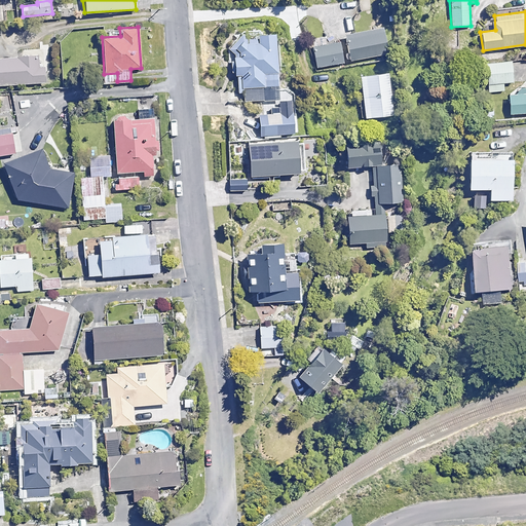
[(384,55),(381,29),(347,34),(350,60),(384,55)]
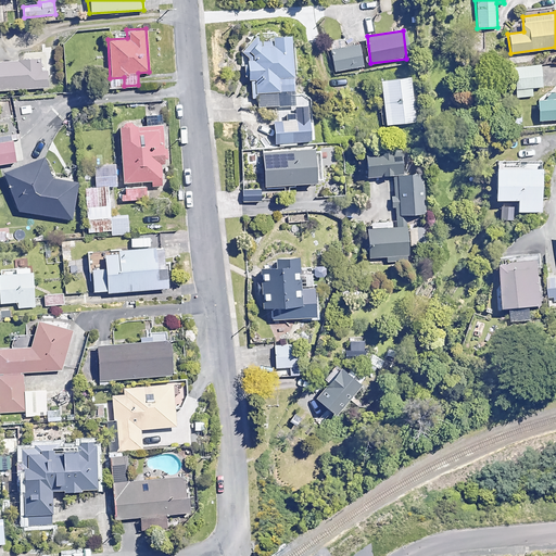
[(272,36),(272,39),(261,39),(261,37),(249,38),(251,58),(244,59),(245,79),(257,78),(260,106),(294,104),(288,35),(272,36)]
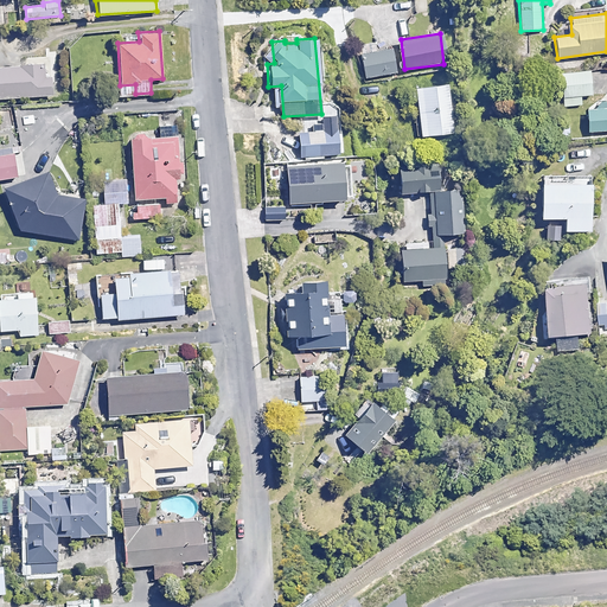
[(397,72),(393,49),(362,55),(366,78),(397,72)]
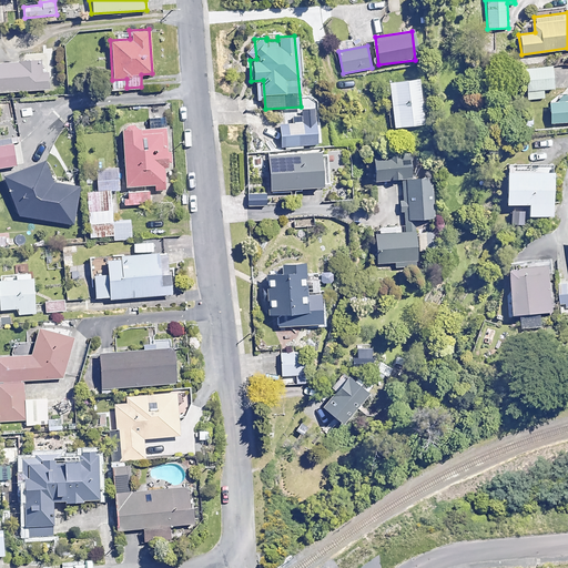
[(41,61),(0,63),(0,92),(50,89),(49,72),(42,72),(41,61)]
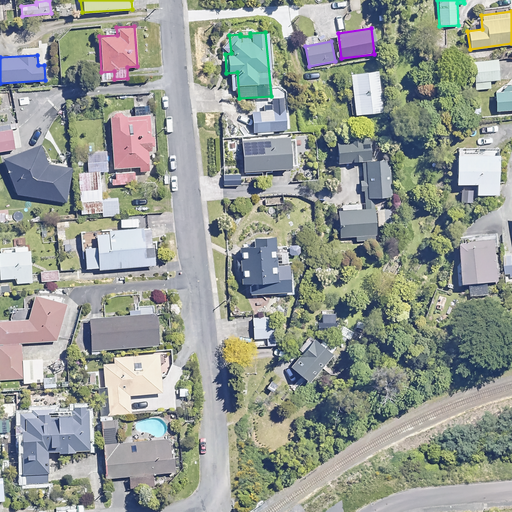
[(498,80),(497,59),(472,61),(475,90),(490,89),(490,80),(498,80)]
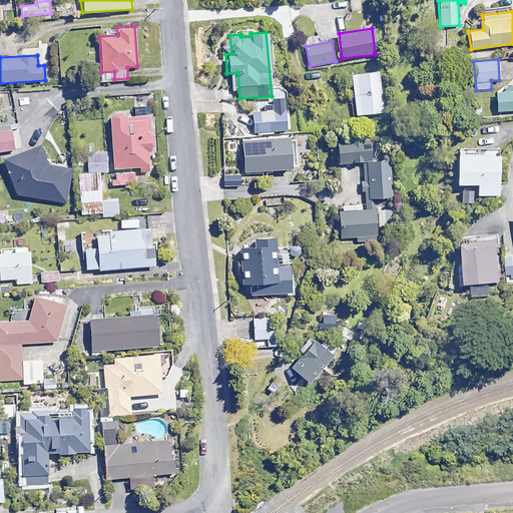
[(385,111),(378,70),(351,74),(357,116),(385,111)]
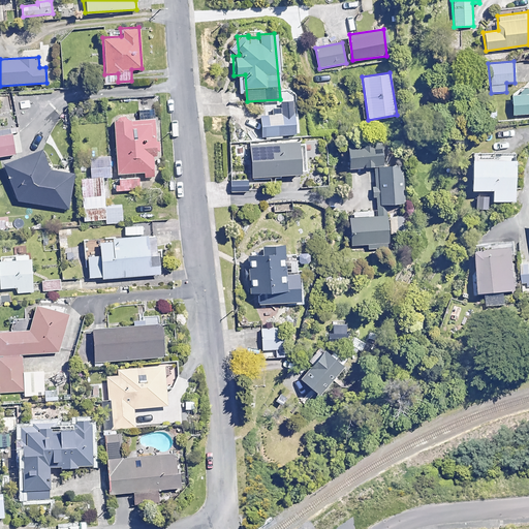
[(528,94),(511,96),(512,115),(528,113),(528,94)]
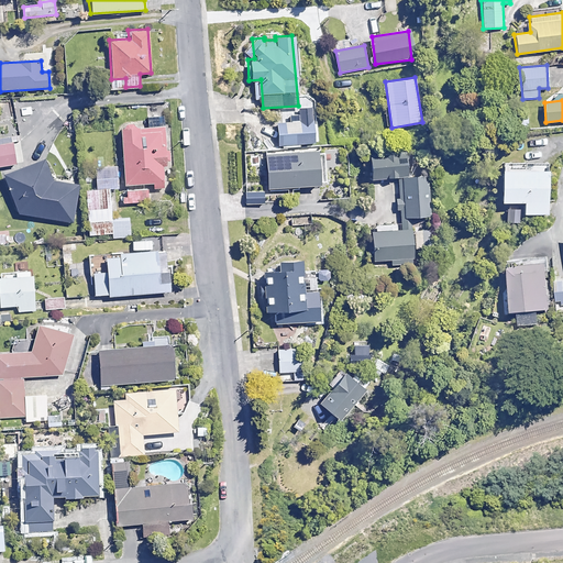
[(316,142),(312,120),(277,124),(279,146),(316,142)]
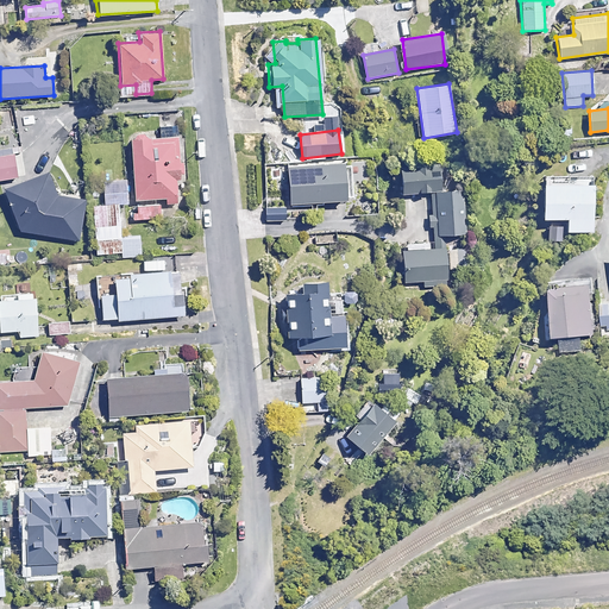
[(183,162),(179,162),(177,137),(130,138),(132,201),(165,200),(165,203),(177,203),(176,180),(180,180),(184,180),(183,162)]
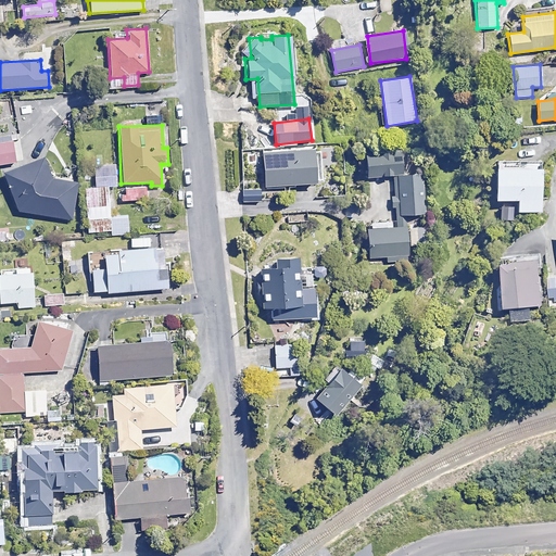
[(0,164),(15,162),(11,138),(0,140),(0,164)]
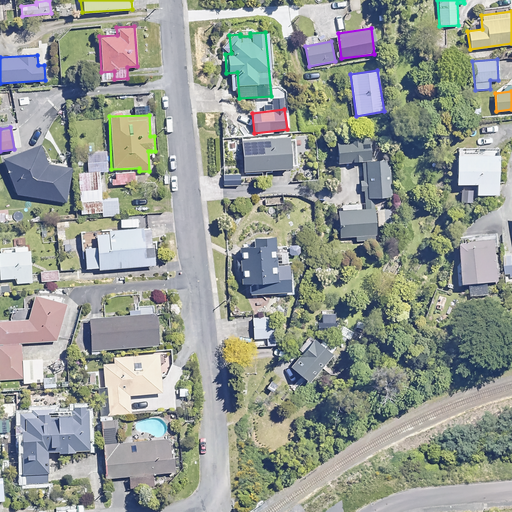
[(296,167),(294,135),(241,139),(243,171),(296,167)]
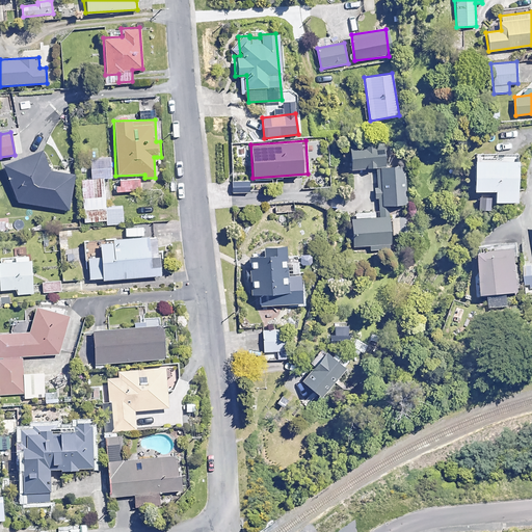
[(382,165),(381,144),(345,145),(346,167),(382,165)]
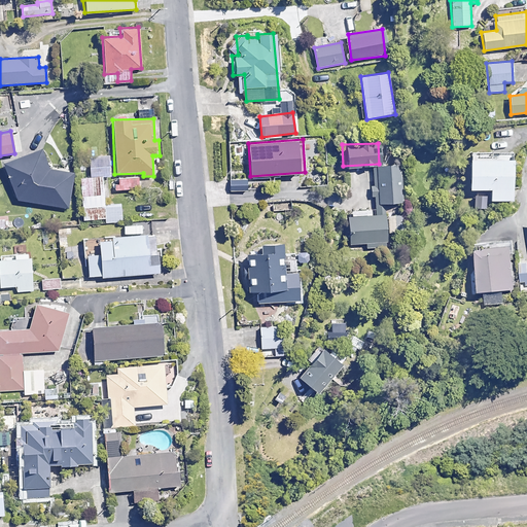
[(47,168),(43,149),(28,153),(31,165),(30,174),(19,172),(14,199),(68,208),(74,172),(47,168)]
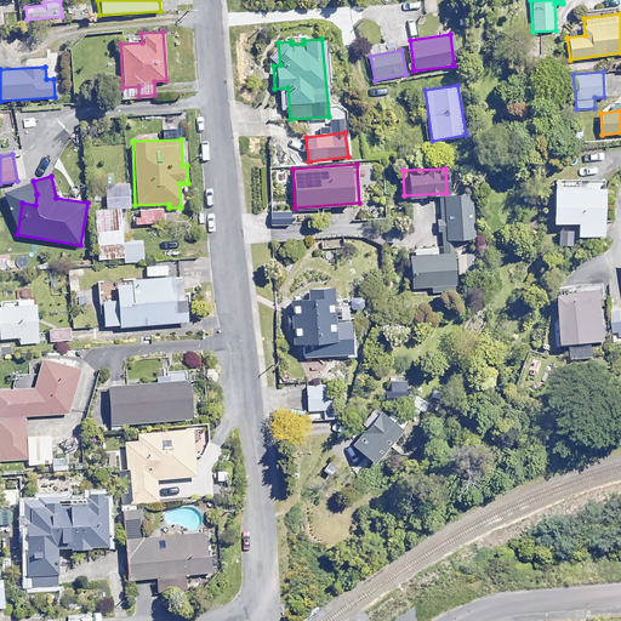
[(603,186),(548,187),(550,222),(576,221),(577,237),(604,235),(603,186)]
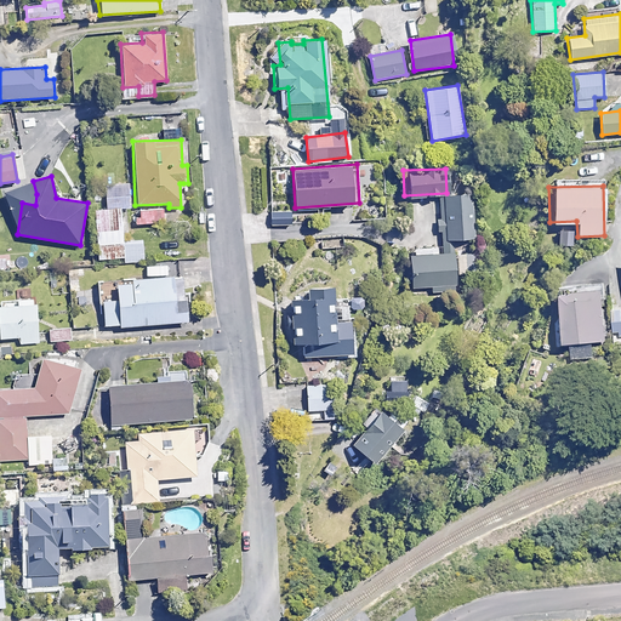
[(442,194),(443,218),(437,218),(438,232),(444,231),(444,238),(445,255),(405,257),(406,285),(457,281),(454,238),(473,237),(469,193),(442,194)]
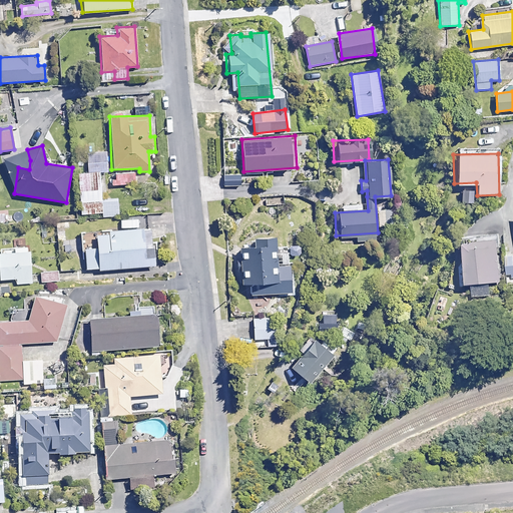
[(100,171),(78,173),(80,201),(102,200),(100,171)]
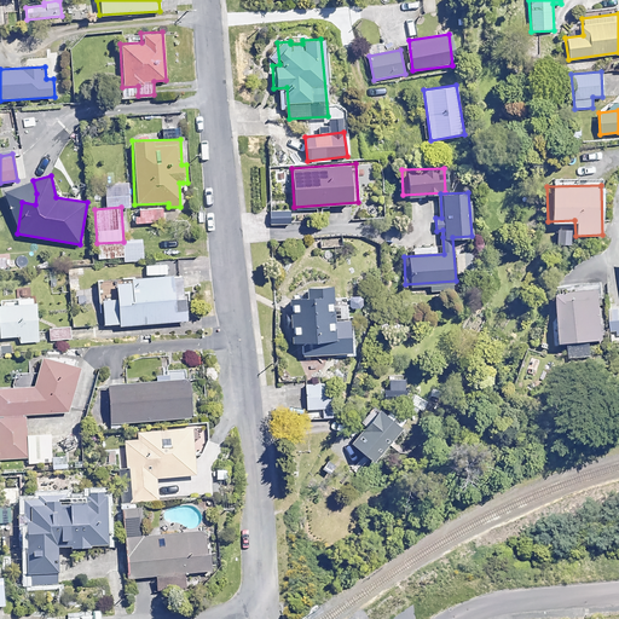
[(162,208),(137,209),(137,223),(163,223),(162,208)]
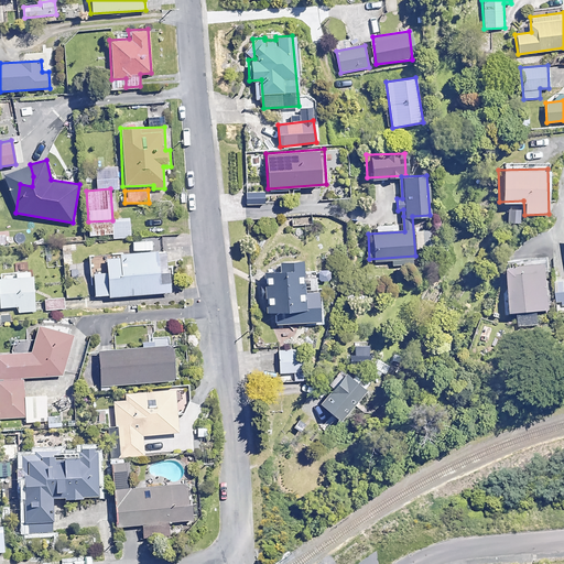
[(264,192),(247,192),(247,204),(264,204),(264,192)]
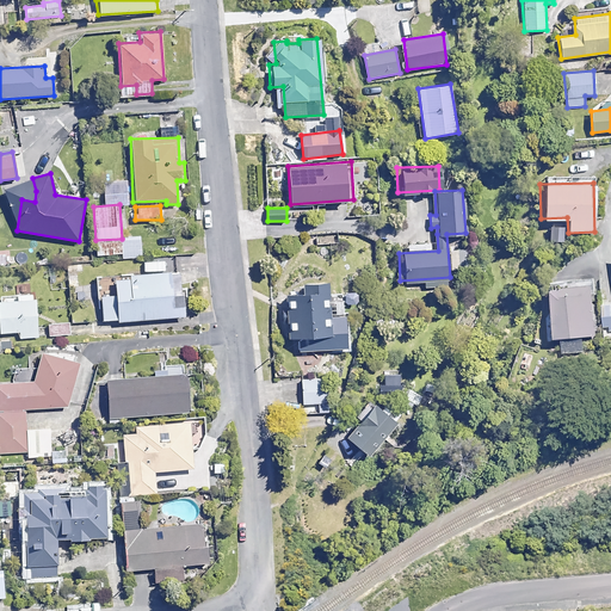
[(141,238),(123,239),(124,258),(142,257),(141,238)]
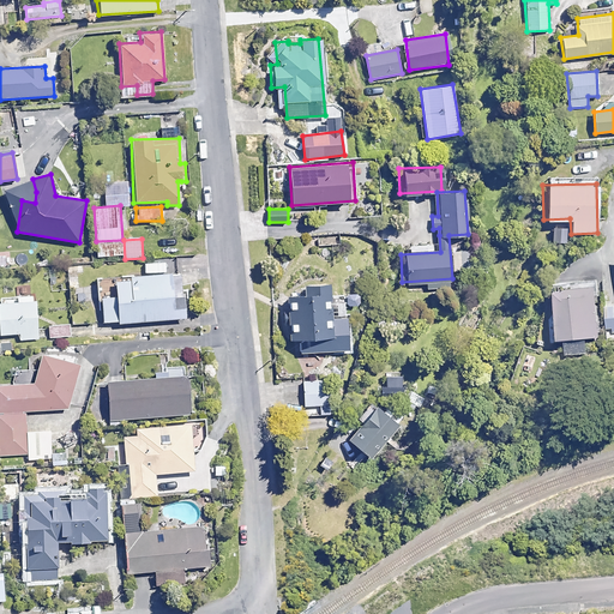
[(182,317),(179,270),(112,276),(113,295),(101,296),(103,323),(182,317)]
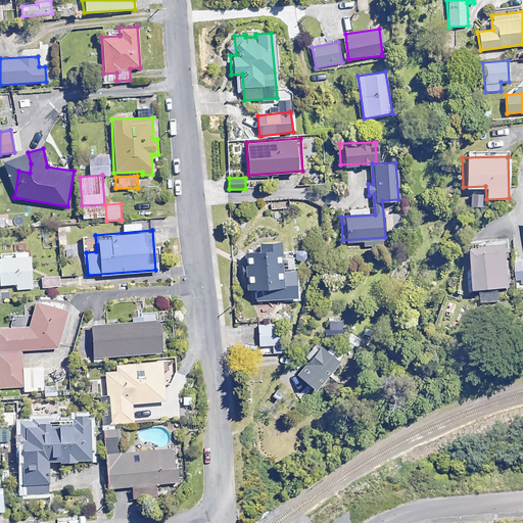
[(510,286),(507,249),(510,249),(509,238),(502,239),(489,240),(490,243),(464,245),(467,289),(480,288),(481,302),(500,301),(498,287),(510,286)]
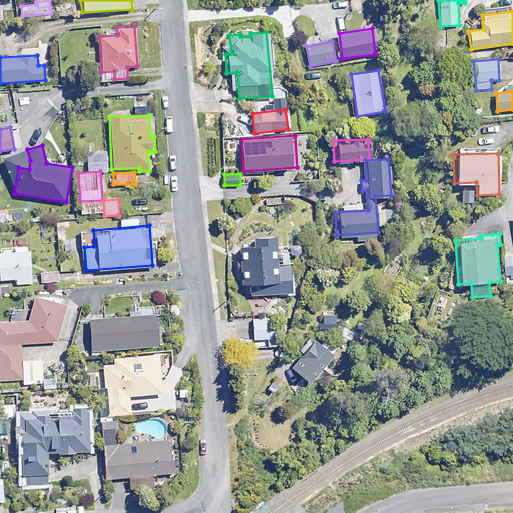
[(254,295),(261,294),(262,300),(295,297),(294,278),(289,278),(287,249),(274,250),(273,234),(251,236),(252,243),(237,244),(240,282),(253,281),(254,295)]
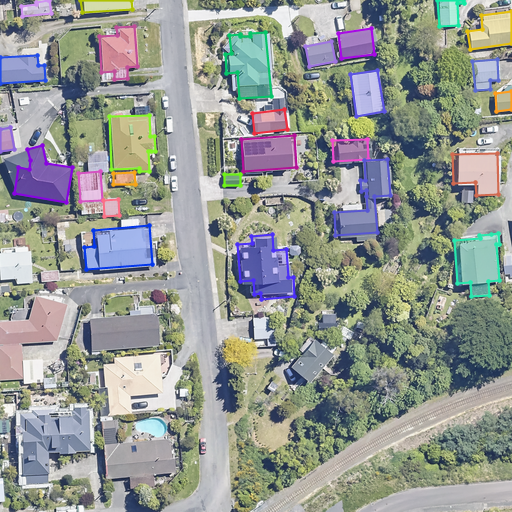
[(82,250),(81,239),(65,242),(66,252),(82,250)]
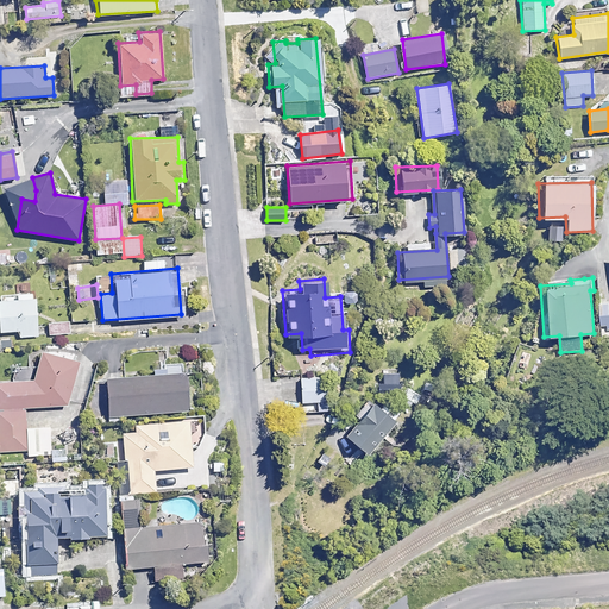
[(37,336),(33,290),(0,293),(0,331),(19,330),(20,337),(37,336)]
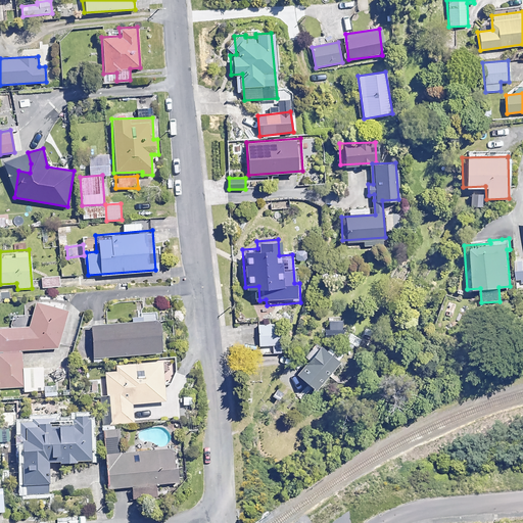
[(60,277),(43,278),(43,287),(60,286),(60,277)]
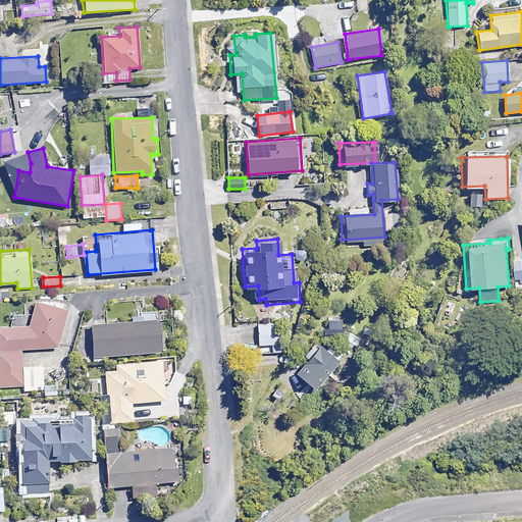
[(66,309),(35,302),(30,324),(0,326),(0,387),(23,386),(24,392),(45,389),(45,396),(56,395),(55,384),(44,385),(42,366),(22,368),(21,350),(57,347),(66,309)]
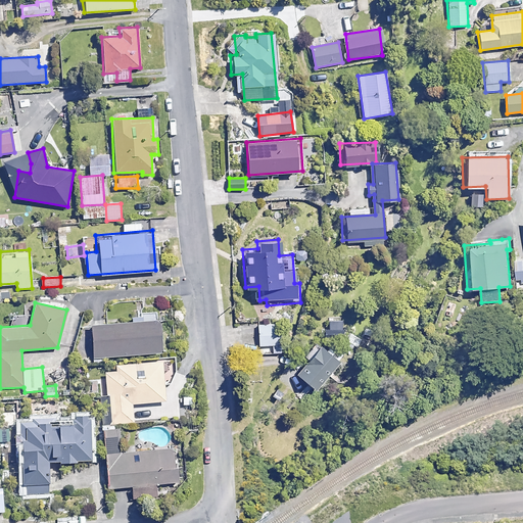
[(160,352),(157,320),(90,325),(92,358),(160,352)]
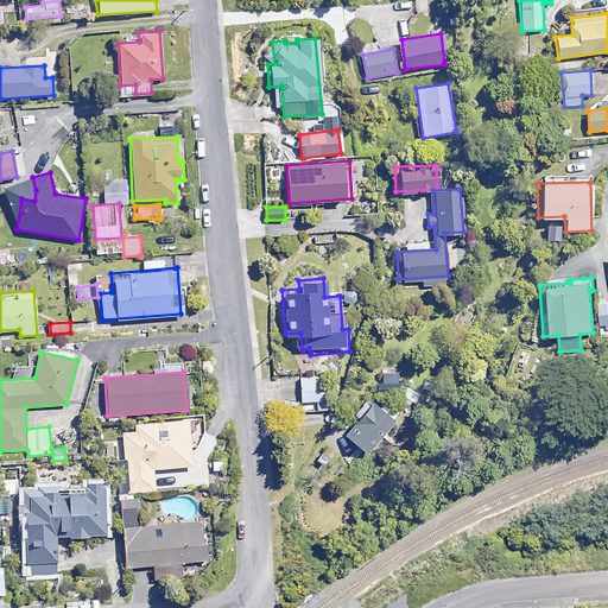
[(325,400),(324,377),(299,378),(299,401),(325,400)]
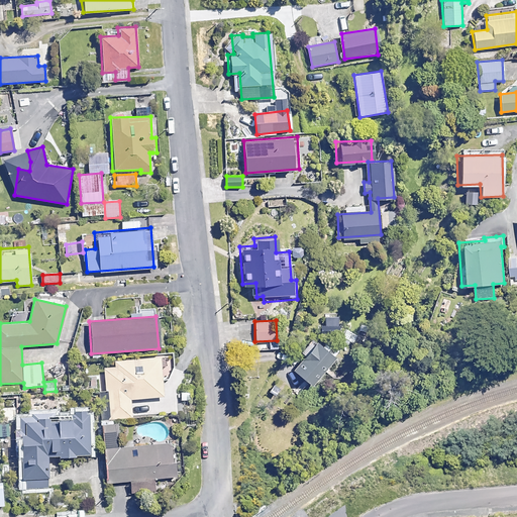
[(311,386),(335,359),(339,354),(325,342),(321,346),(311,337),(304,345),(308,348),(291,367),(311,386)]
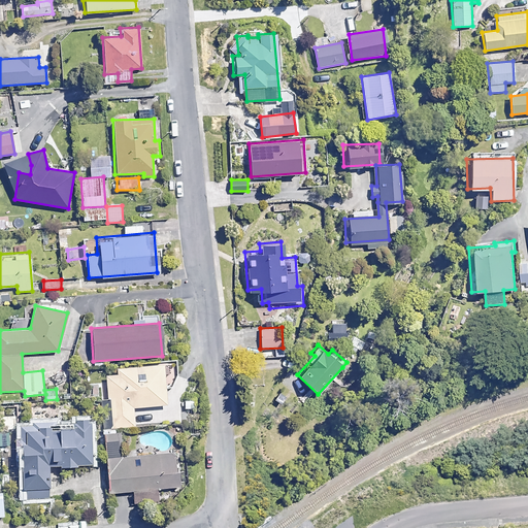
[(165,389),(173,388),(179,375),(178,364),(118,369),(118,375),(106,376),(107,399),(111,399),(113,428),(135,427),(134,408),(166,405),(165,389)]
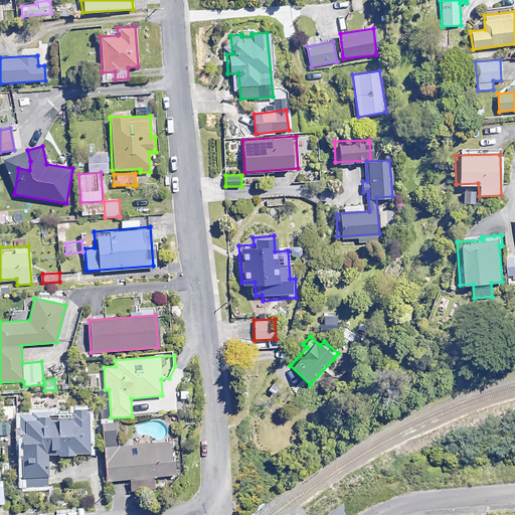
[(87,411),(19,415),(23,489),(49,488),(48,457),(90,454),(87,411)]
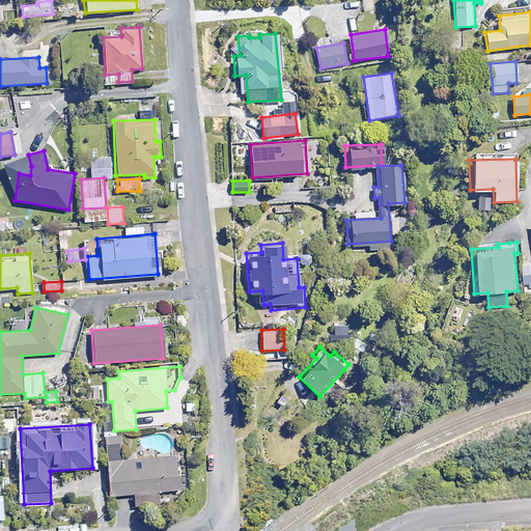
[(8,436),(0,436),(0,449),(10,449),(8,436)]
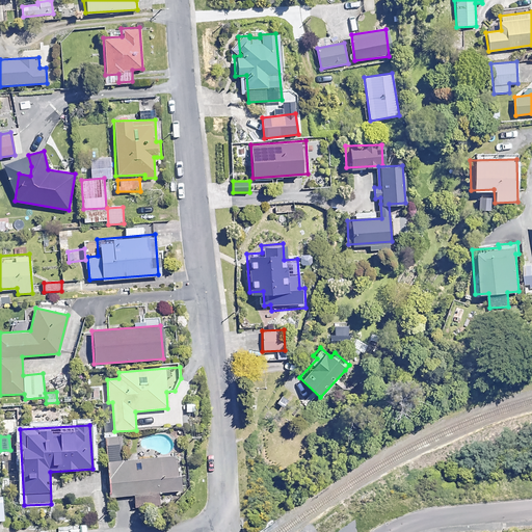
[(123,460),(121,436),(104,439),(110,498),(133,495),(134,508),(162,505),(161,493),(178,490),(177,475),(175,475),(173,456),(123,460)]
